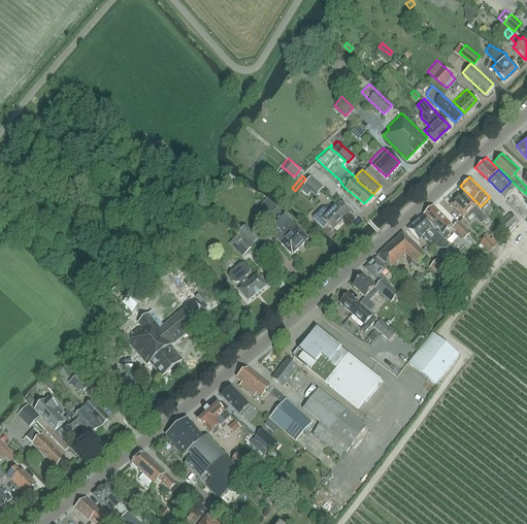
[(317,181),(309,188),(316,193),(318,191),(323,186),(317,181)]
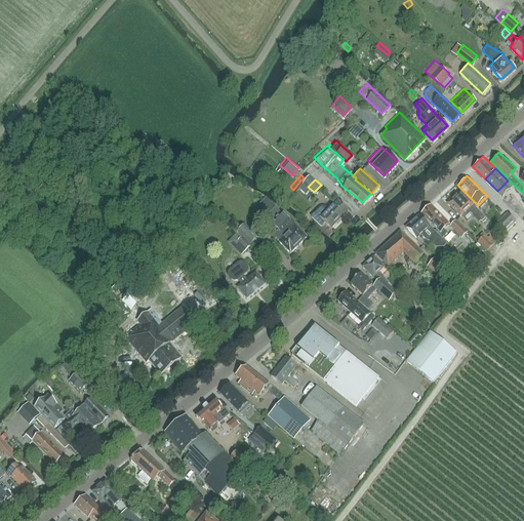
[(286,194),(290,186),(285,183),(281,192),(286,194)]
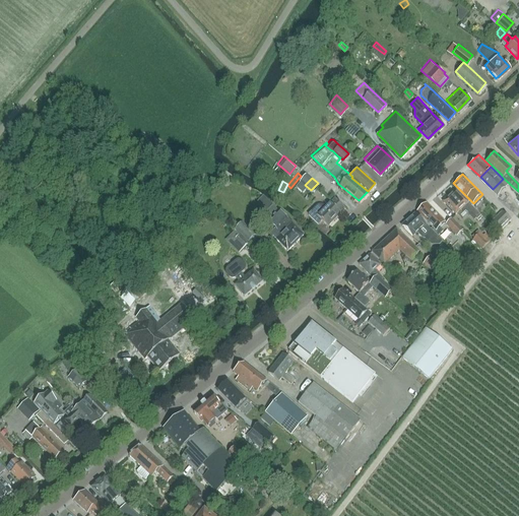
[(481,213),(470,203),(454,187),(447,194),(445,194),(443,196),(443,198),(442,199),(454,211),(459,206),(461,208),(464,208),(467,211),(470,211),(477,217),(481,213)]
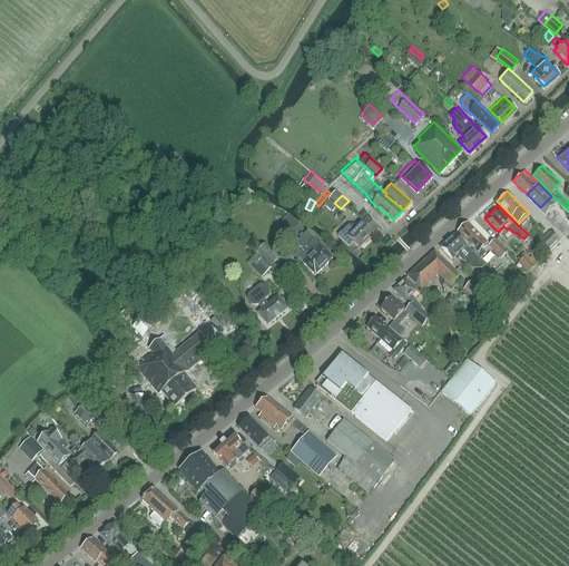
[(372,231),(376,225),(365,215),(361,220),(360,218),(356,223),(353,222),(351,221),(350,221),(347,222),(346,222),(336,232),(347,243),(352,240),(359,246),(372,231)]
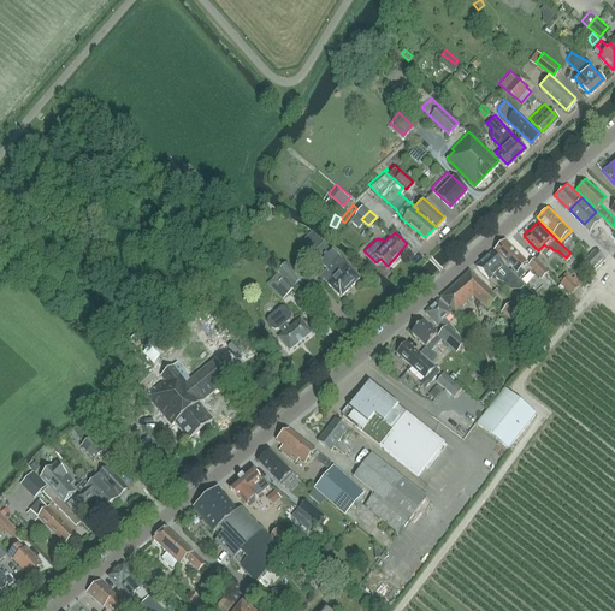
[(504,238),(492,248),(512,266),(509,268),(518,277),(524,270),(520,266),(526,260),(504,238)]
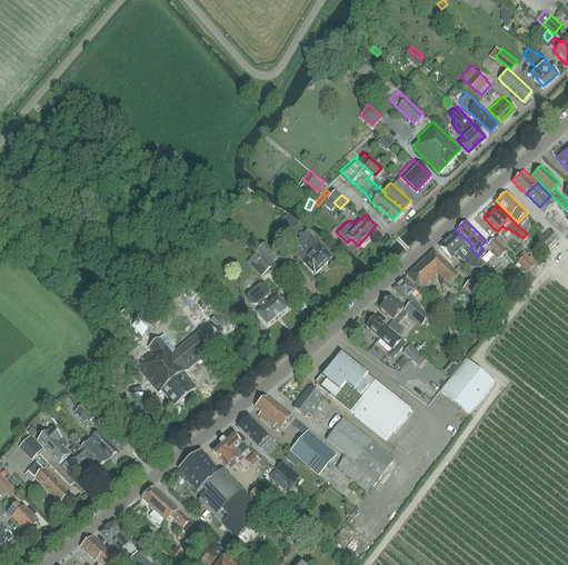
[(298,221),(285,234),(291,240),(294,239),(301,246),(296,253),(315,271),(319,267),(331,255),(319,243),(320,241),(315,236),(312,238),(304,228),(305,227),(298,221)]
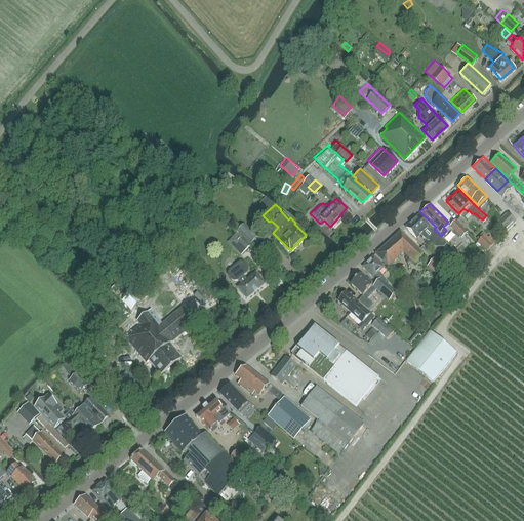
[(504,230),(515,218),(506,210),(494,222),(504,230)]
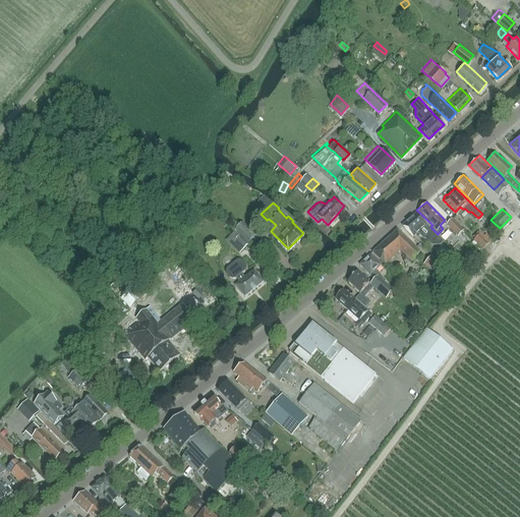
[(443,239),(425,222),(414,212),(401,223),(413,233),(413,234),(417,231),(422,236),(424,236),(431,242),(440,242),(443,239)]
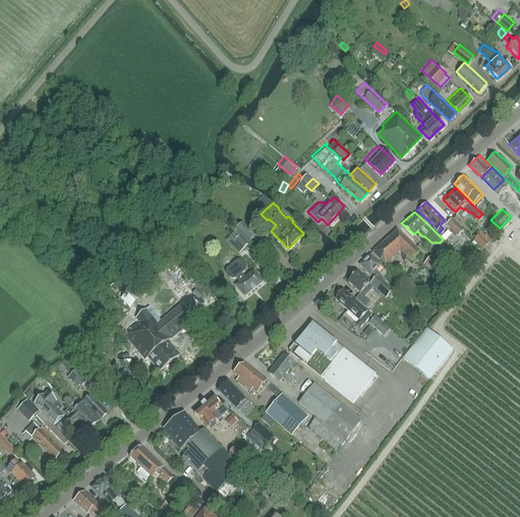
[(445,222),(457,233),(463,228),(451,216),(445,222)]
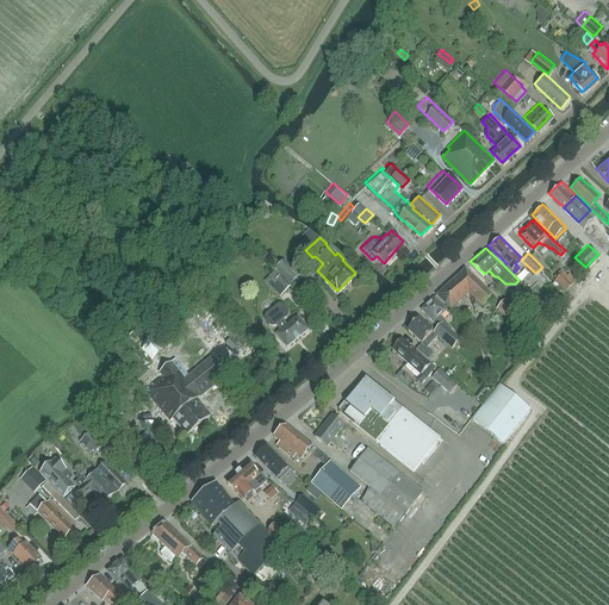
[(274,266),(290,281),(298,273),(283,257),(274,266)]
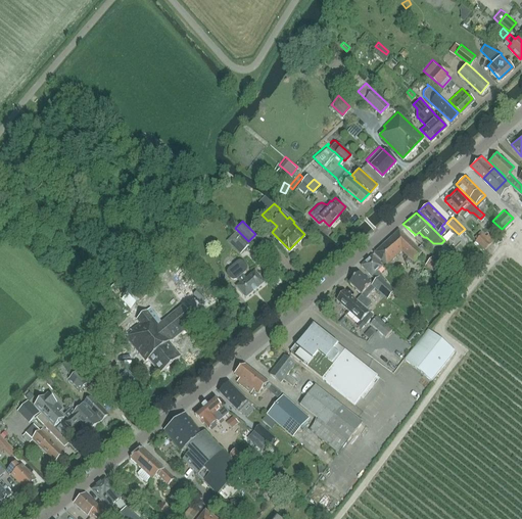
[(413,260),(421,250),(397,228),(373,250),(386,263),(400,248),(404,250),(413,260)]
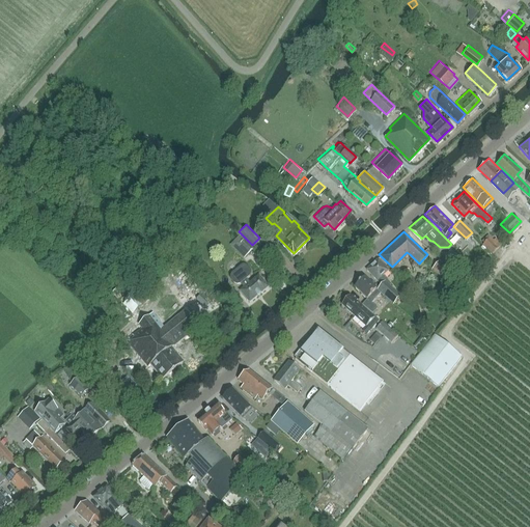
[(483,241),(481,242),(482,243),(491,251),(501,241),(495,234),(493,238),(490,234),(483,241)]
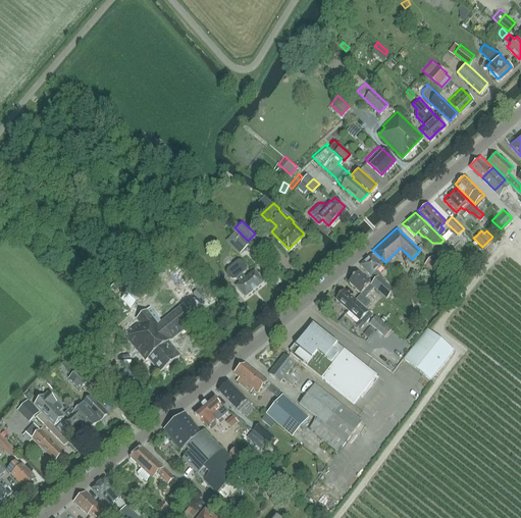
[(243,247),(248,242),(240,232),(235,238),(243,247)]
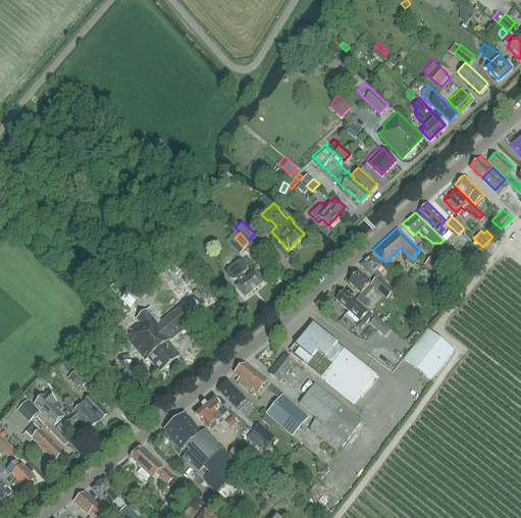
[(474,239),(471,241),(480,250),(482,247),(474,239)]
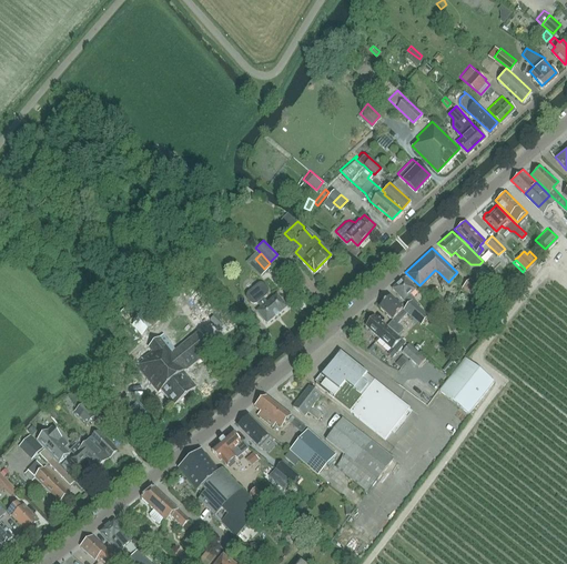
[(408,292),(414,286),(403,274),(391,285),(402,298),(403,298),(407,302),(403,308),(419,324),(429,314),(418,304),(419,303),(414,298),(408,292)]
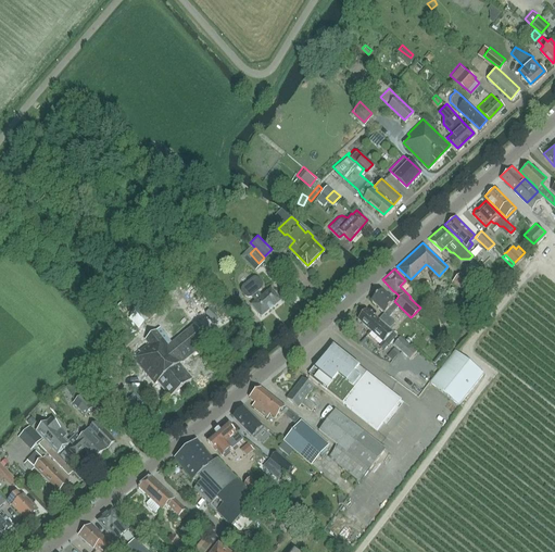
[(459,270),(452,278),(462,287),(469,278),(461,271),(459,270)]
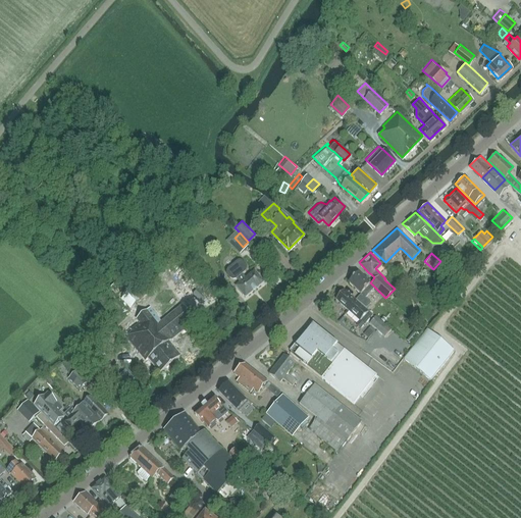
[(239,257),(237,258),(226,266),(225,268),(225,271),(226,273),(230,276),(232,277),(236,276),(239,279),(235,282),(244,295),(262,279),(253,268),(245,274),(242,271),(245,268),(246,266),(246,263),(245,261),(242,258),(239,257)]
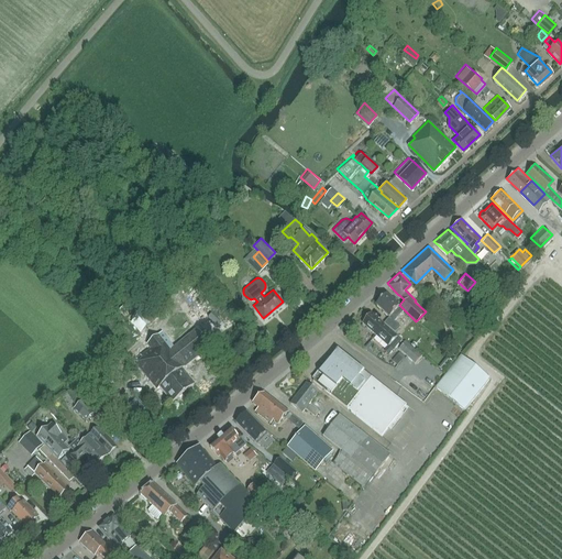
[(394,330),(399,324),(394,317),(403,308),(385,292),(375,303),(388,315),(383,320),(394,330)]
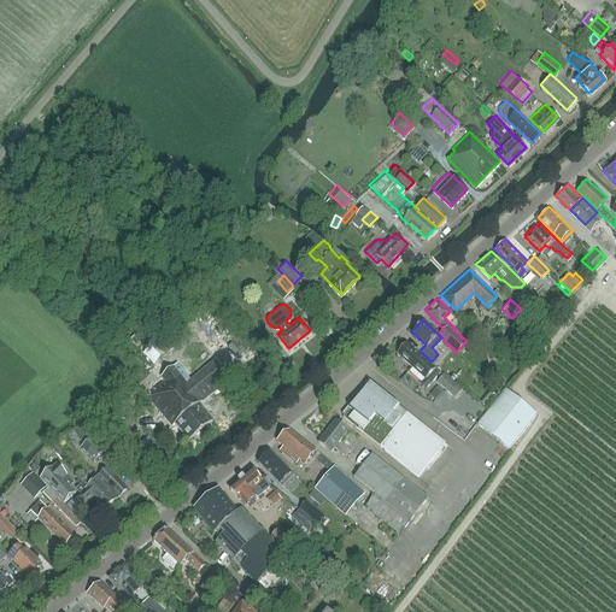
[(160,330),(141,348),(153,360),(171,341),(160,330)]
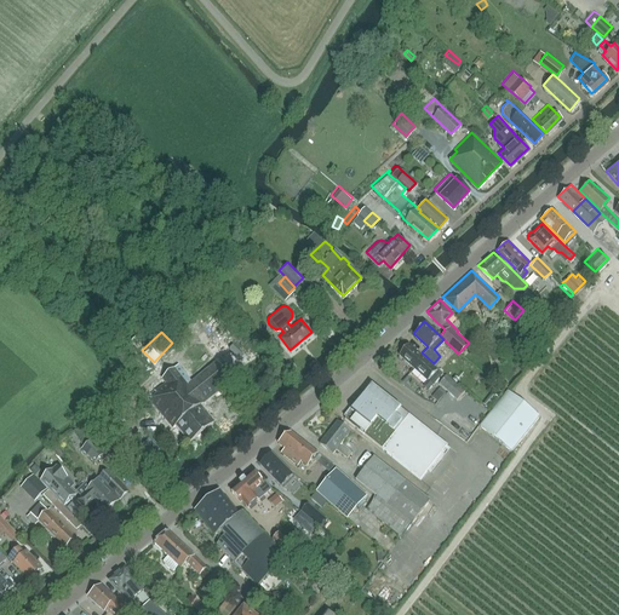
[(412,366),(422,355),(407,342),(397,352),(412,366)]
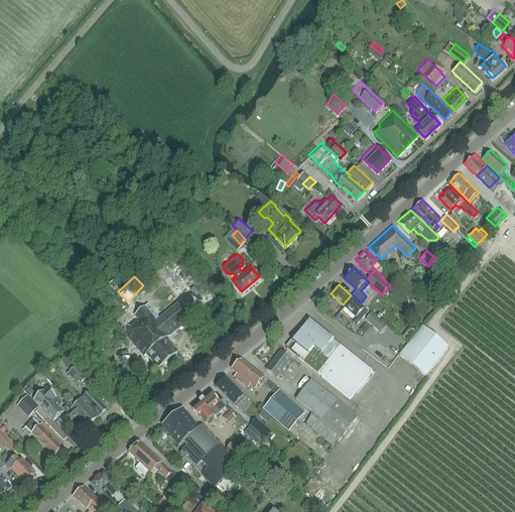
[(351,295),(343,304),(358,318),(366,309),(351,295)]
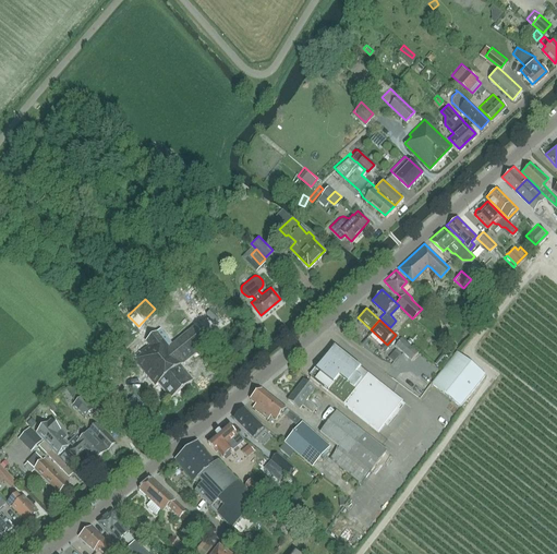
[(179,363),(207,340),(193,323),(171,341),(159,326),(145,338),(148,342),(140,349),(142,352),(134,358),(155,383),(157,381),(170,395),(191,377),(179,363)]
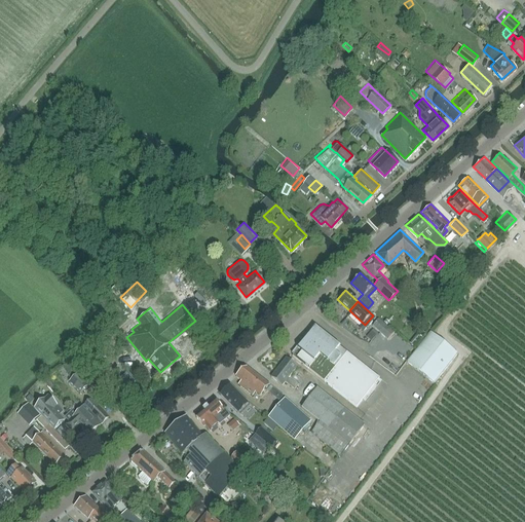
[(378,330),(385,323),(377,315),(371,323),(378,330)]
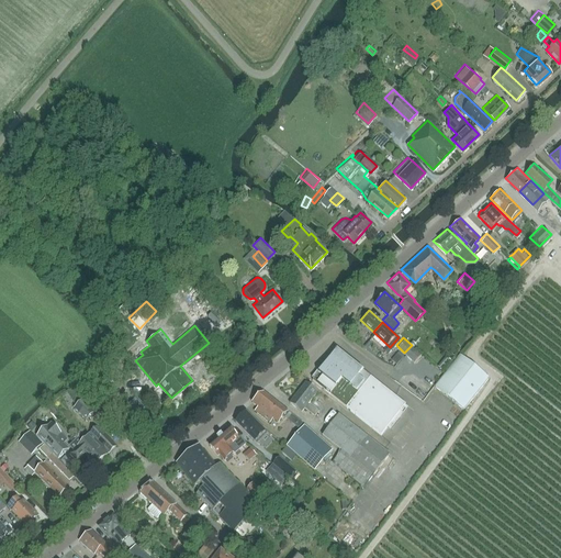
[(413,359),(419,353),(412,345),(404,353),(413,359)]
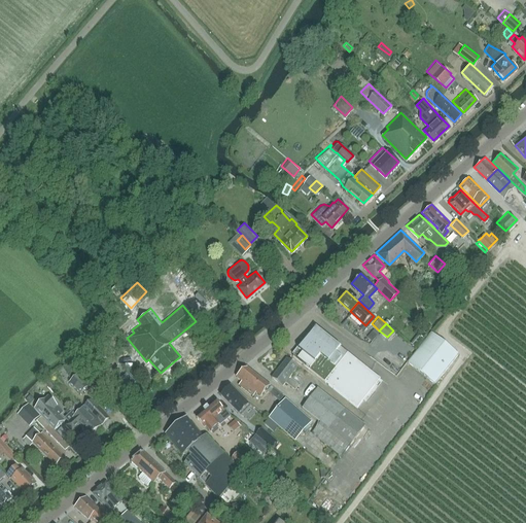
[(324,379),(347,350),(315,324),(292,353),(324,379)]
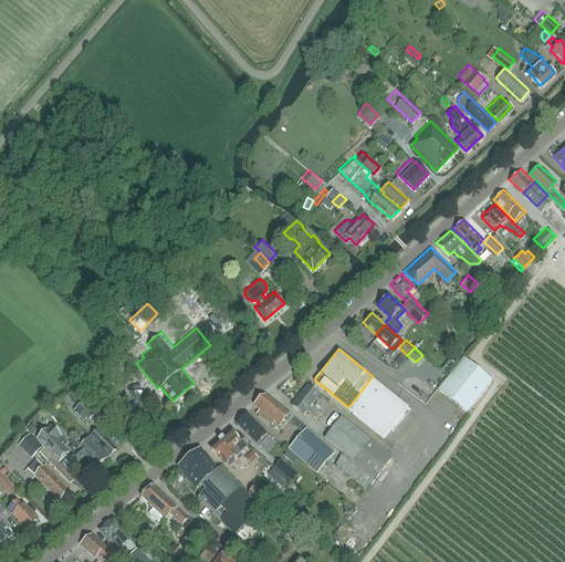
[(469,408),(490,378),(458,355),(437,385),(469,408)]
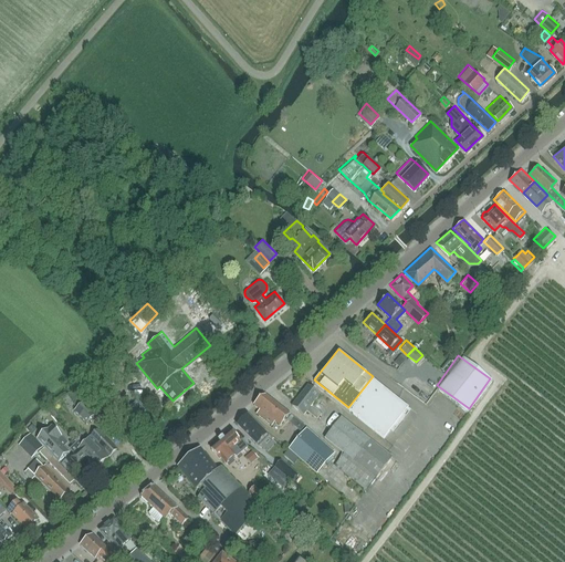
[(391,370),(398,375),(409,363),(404,357),(391,370)]
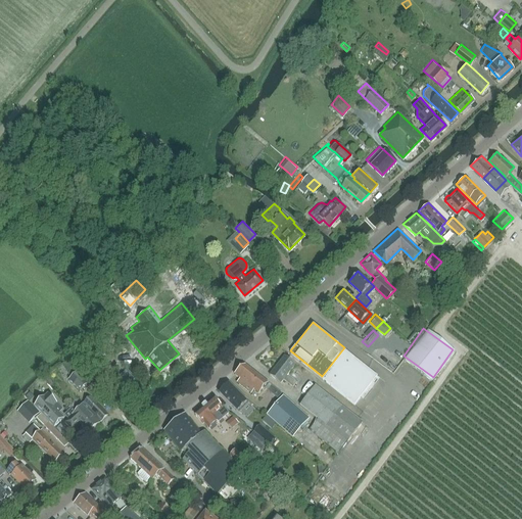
[(353,402),(365,387),(377,373),(344,347),(322,376),(353,402)]
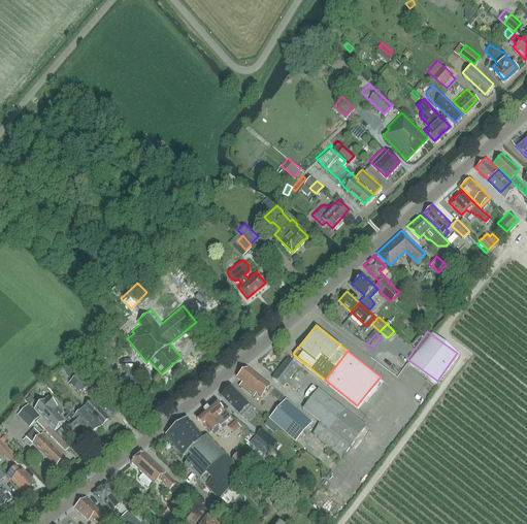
[(297,365),(296,364),(286,357),(271,375),(283,384),(285,381),(295,388),(299,383),(289,374),(297,365)]
